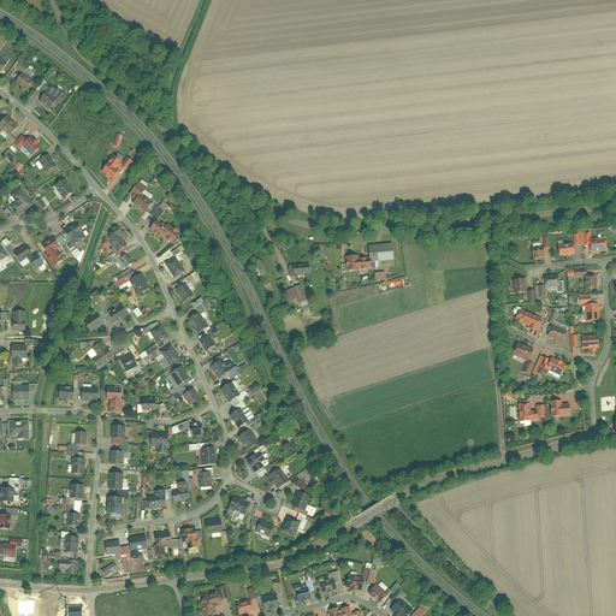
[(19,60),(15,66),(24,72),(17,82),(28,90),(34,81),(30,78),(35,72),(33,70),(35,67),(31,65),(29,67),(19,60)]
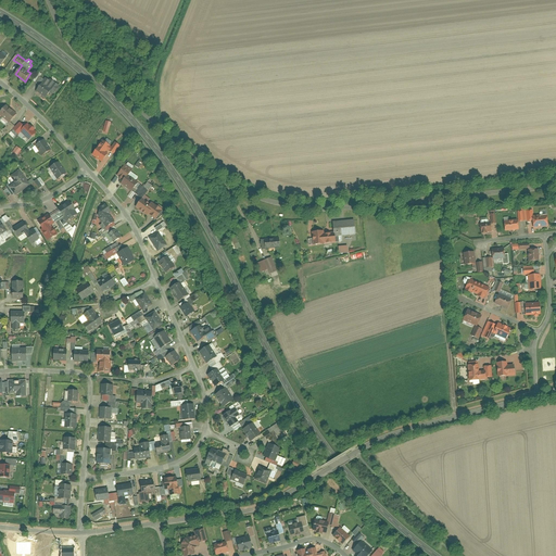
[(34,80),(41,86),(37,91),(47,99),(51,92),(54,96),(61,86),(50,78),(50,79),(46,77),(45,79),(40,76),(42,74),(40,72),(34,80)]
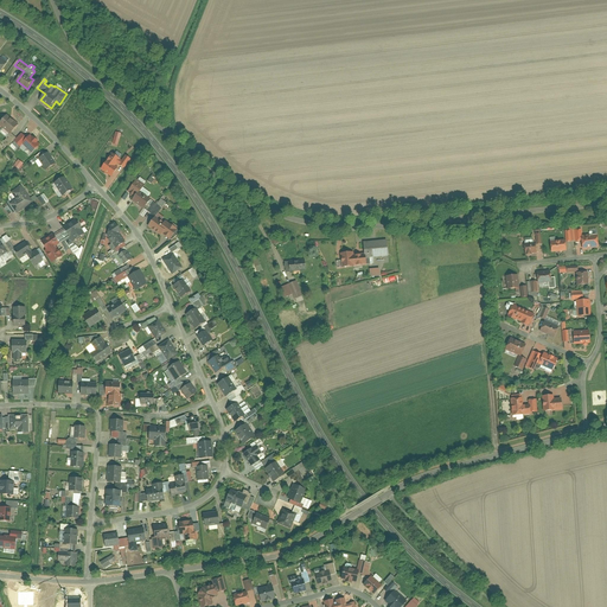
[(19,125),(8,115),(0,125),(11,134),(19,125)]
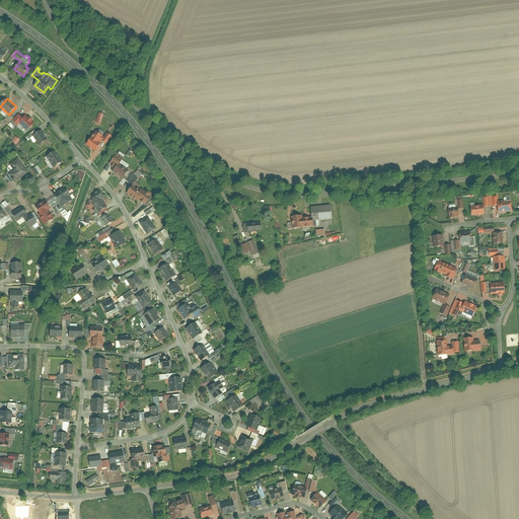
[(19,115),(13,121),(17,126),(20,123),(23,119),(19,115)]
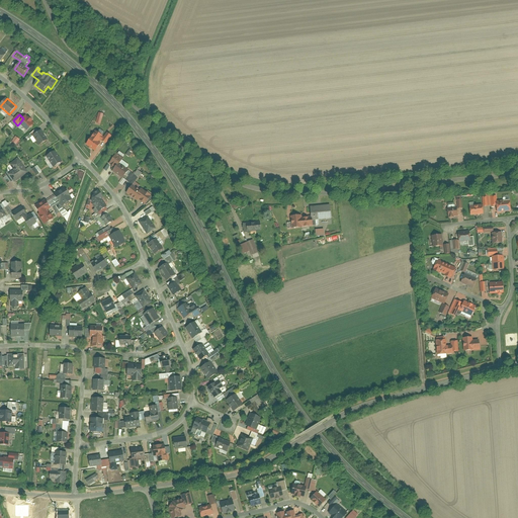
[(28,117),(26,115),(23,118),(20,122),(28,131),(34,123),(32,121),(33,120),(29,117),(28,117)]
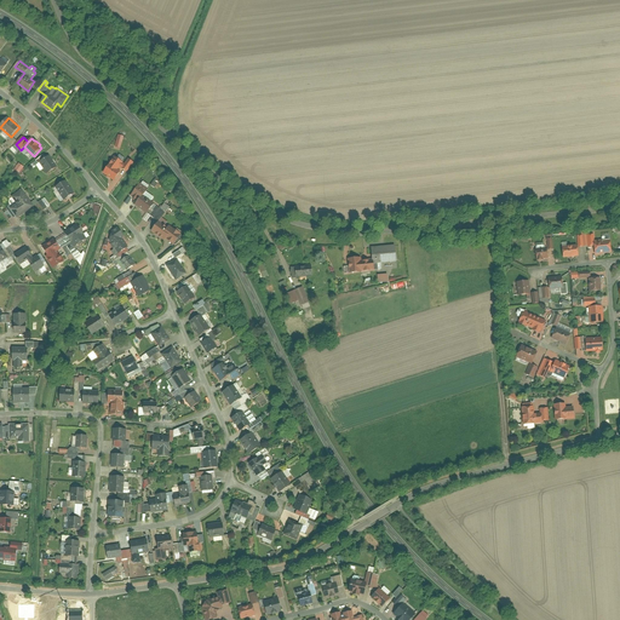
[(57,168),(49,156),(39,162),(47,176),(57,168)]
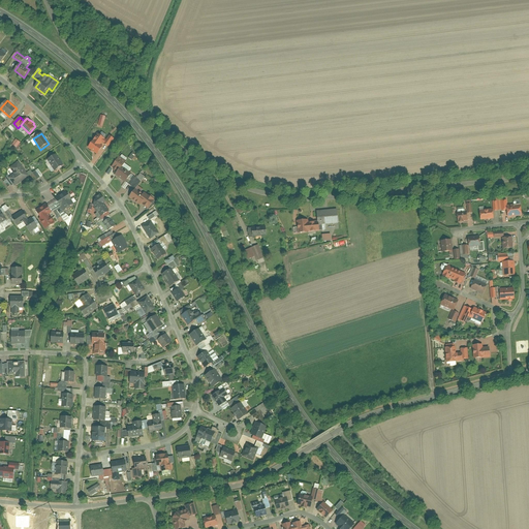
[(98,133),(88,147),(97,153),(104,143),(110,147),(116,138),(111,134),(107,138),(98,133)]
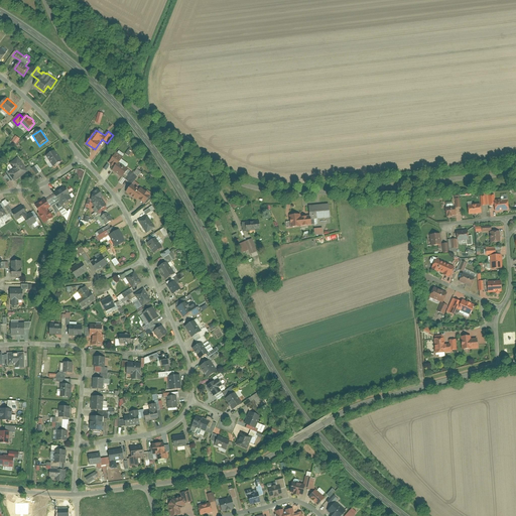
[(63,161),(55,150),(47,155),(55,167),(63,161)]
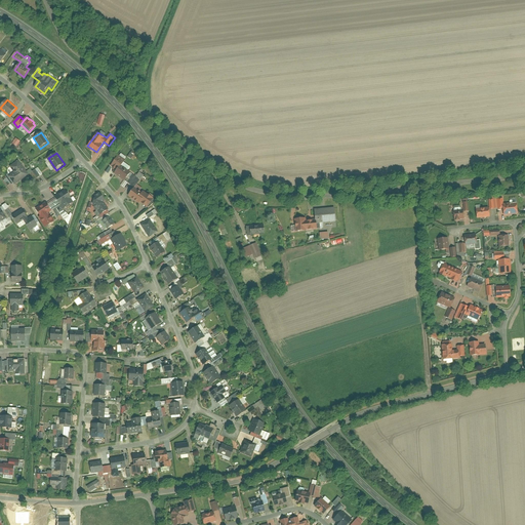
[(120,154),(112,165),(118,169),(115,172),(130,184),(136,175),(128,170),(131,166),(125,162),(126,159),(125,159),(127,157),(122,153),(121,155),(120,154)]
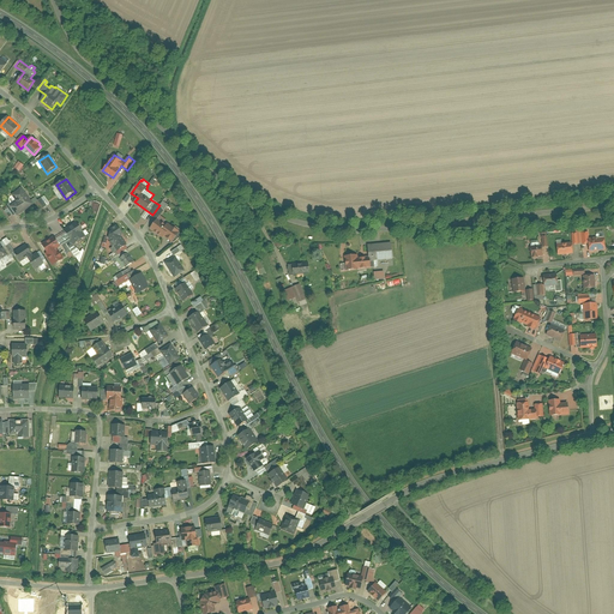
[(35,204),(23,187),(13,194),(17,200),(11,205),(18,216),(35,204)]
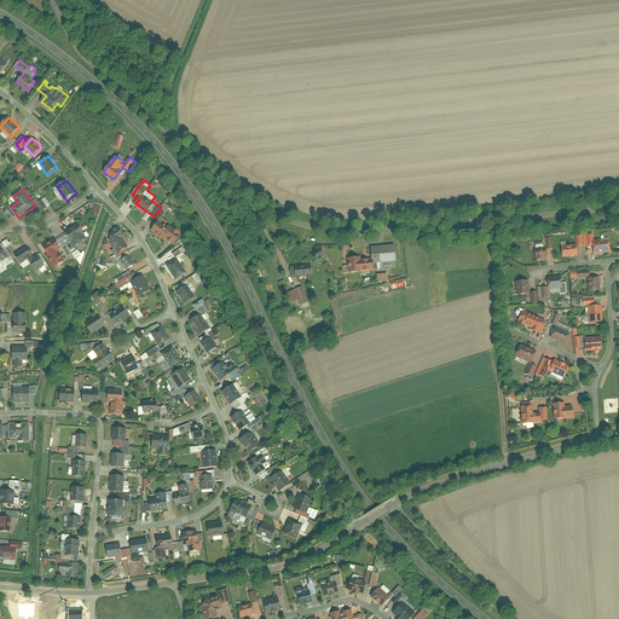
[(40,207),(39,208),(41,212),(50,206),(45,197),(38,202),(40,207)]
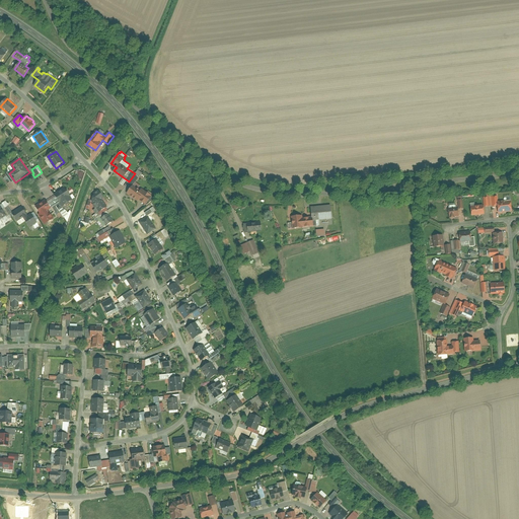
[(138,169),(130,181),(134,184),(128,194),(139,202),(140,200),(146,205),(153,196),(143,189),(142,190),(138,188),(141,184),(137,181),(143,172),(138,169)]
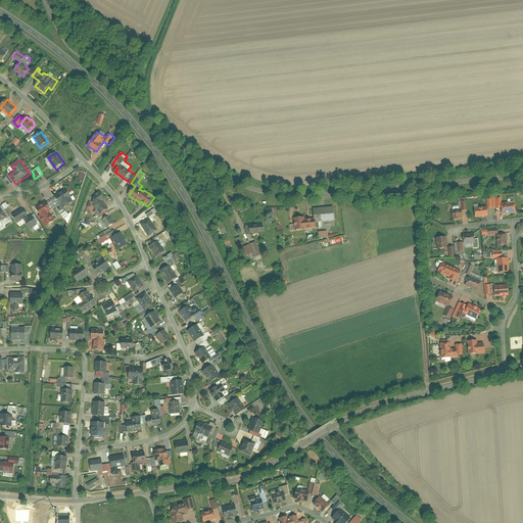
[(66,188),(56,195),(61,203),(64,207),(75,201),(66,188)]
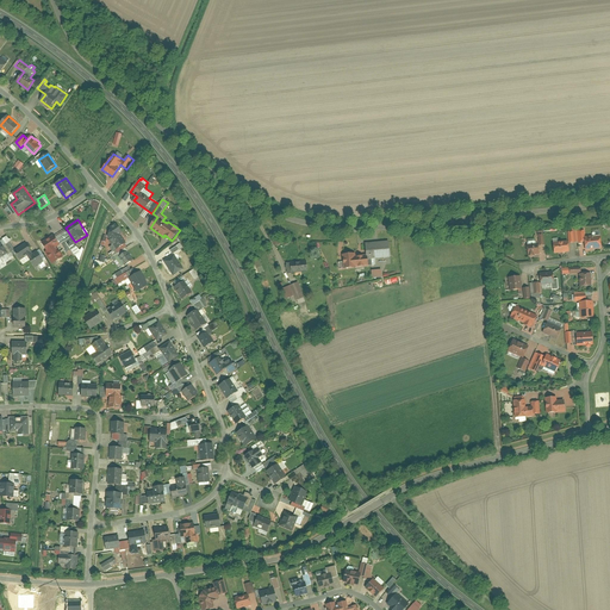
[(565,240),(574,238),(573,225),(573,223),(568,223),(568,226),(564,228),(564,236),(565,240)]
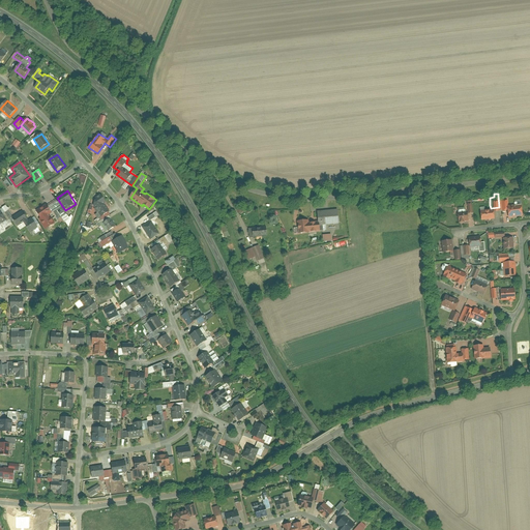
[(96,197),(95,204),(101,216),(111,211),(106,204),(108,203),(101,195),(96,197)]
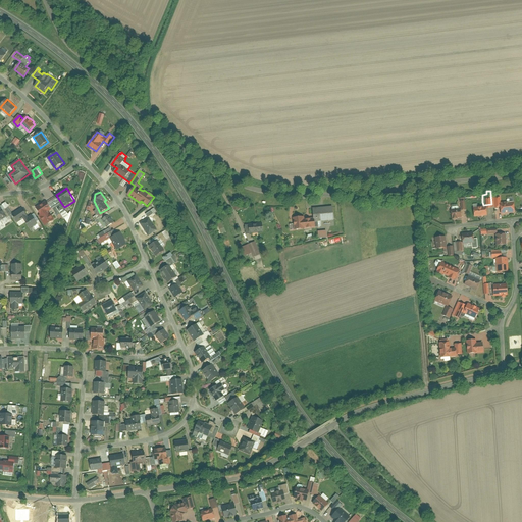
[(490,193),(491,204),(497,203),(498,211),(512,209),(510,198),(498,199),(497,192),(490,193)]
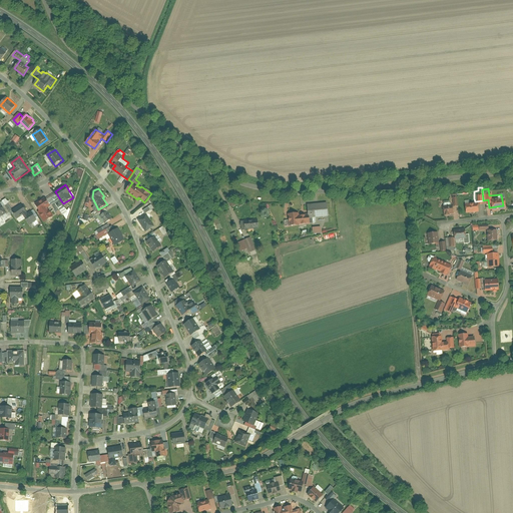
[(450,203),(454,203),(453,194),(448,194),(449,202),(440,203),(440,212),(451,211),(450,203)]
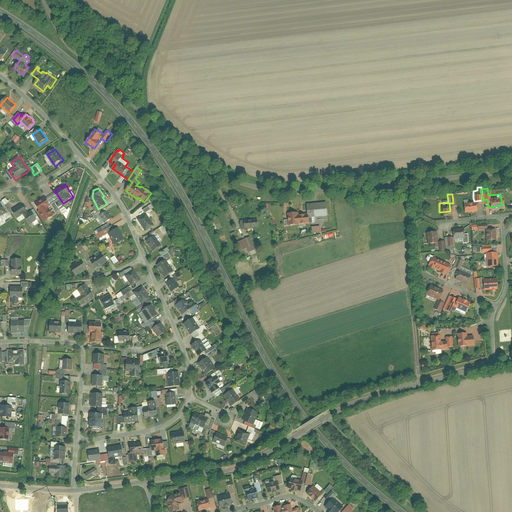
[(45,197),(35,203),(41,212),(48,207),(50,206),(45,197)]
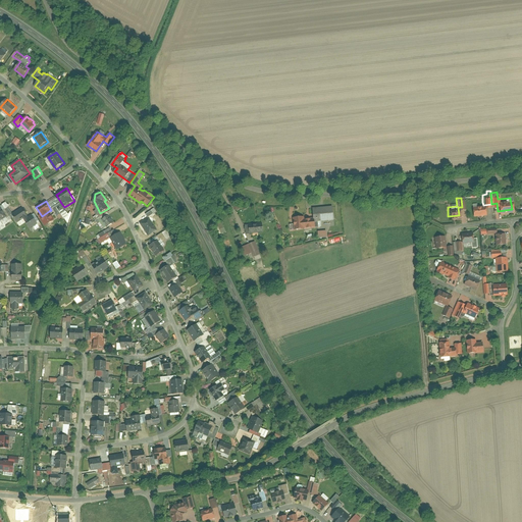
[(484,213),(483,205),(482,202),(468,204),(469,215),(484,213)]
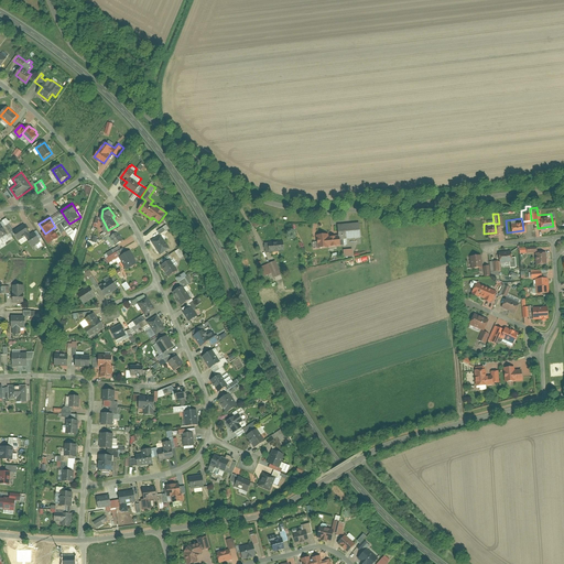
[(57,225),(63,232),(66,230),(71,227),(69,224),(66,219),(57,225)]
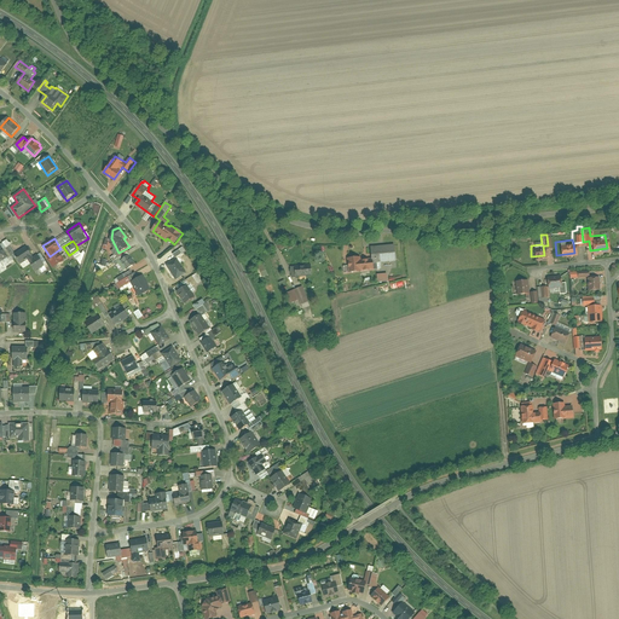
[(395,244),(372,247),(374,259),(374,262),(397,261),(395,244)]
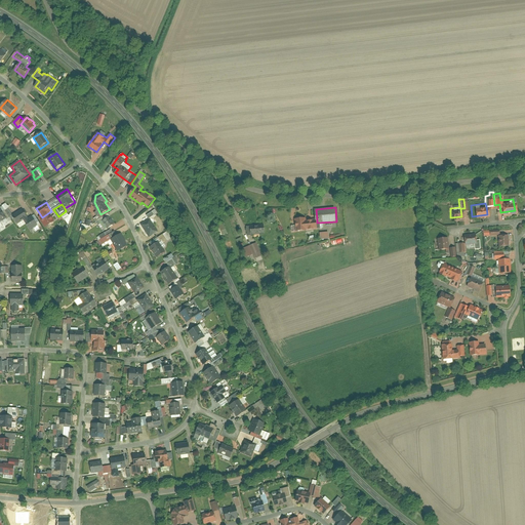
[(23,209),(13,215),(18,224),(25,219),(28,217),(23,209)]
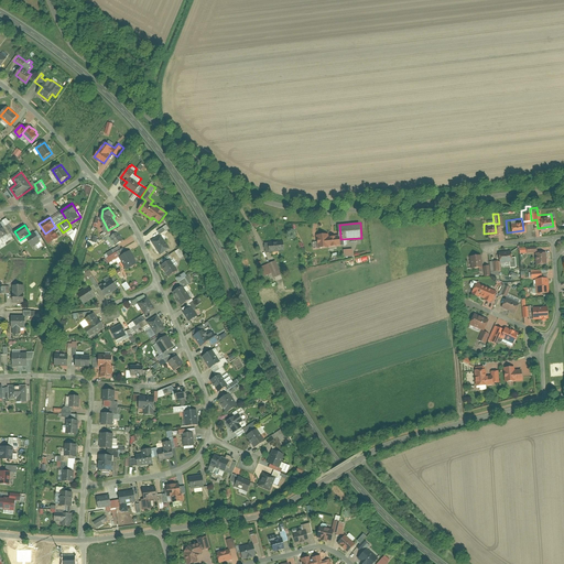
[(161,235),(152,240),(161,256),(171,249),(165,240),(169,238),(165,232),(171,229),(167,225),(159,230),(161,235)]
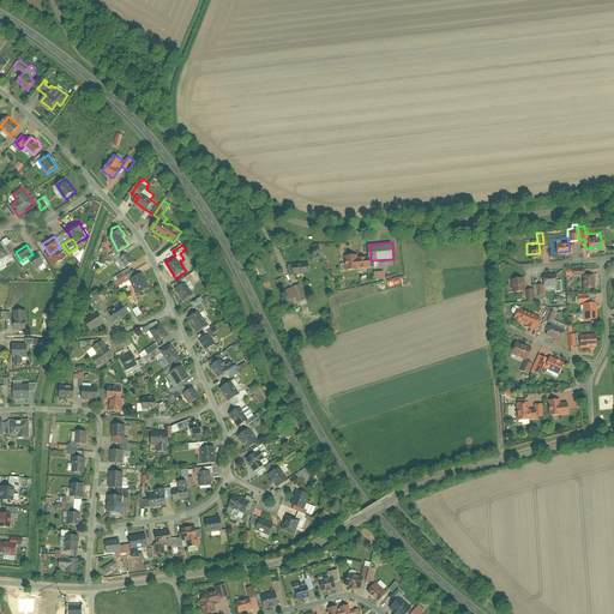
[(72,251),(80,263),(85,251),(83,248),(82,252),(77,247),(72,251)]
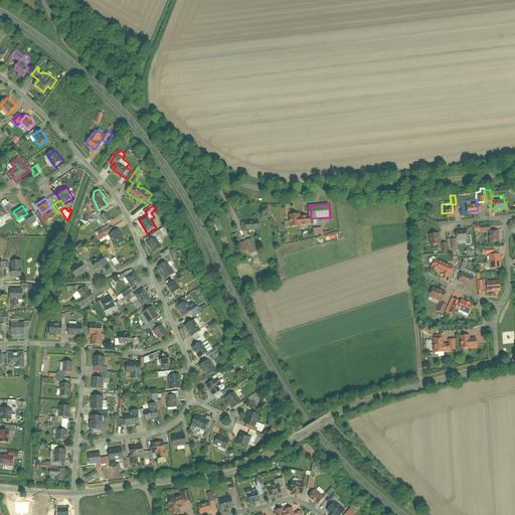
[(39,214),(45,222),(54,217),(48,208),(41,213),(39,214)]
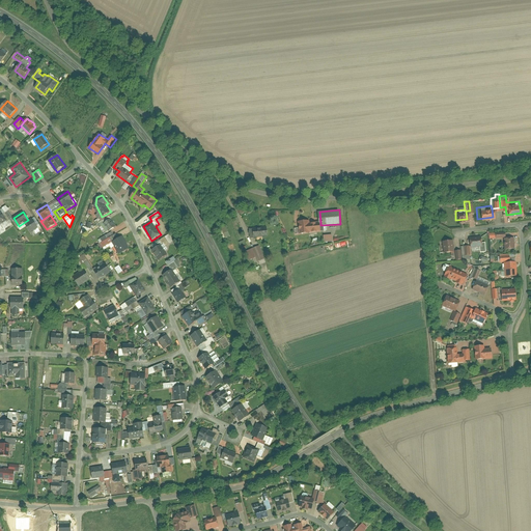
[(239,217),(232,220),(234,225),(241,222),(239,217)]
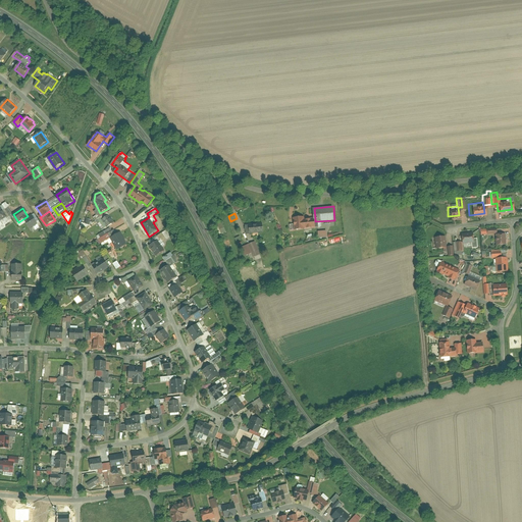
[(114,222),(110,215),(103,219),(108,226),(114,222)]
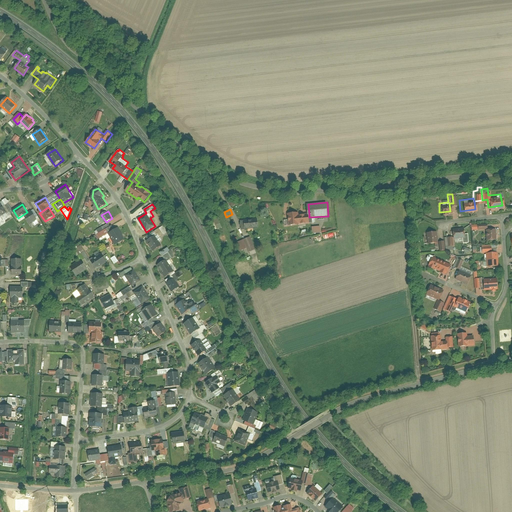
[(30,224),(37,220),(32,212),(29,215),(26,217),(25,217),(30,224)]
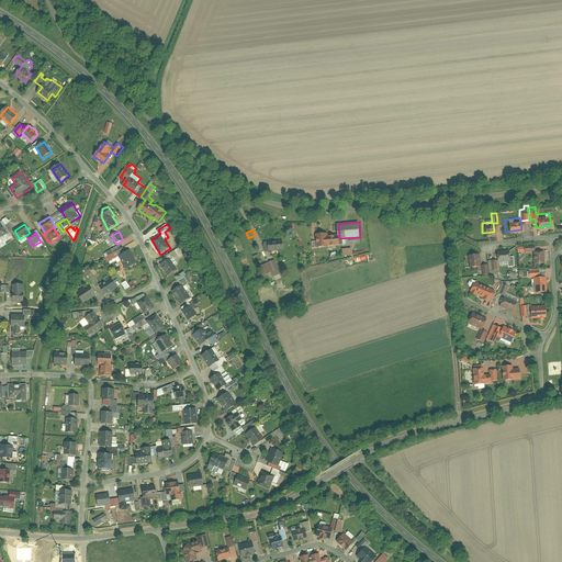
[(327,233),(316,234),(317,246),(328,245),(328,236),(327,233)]
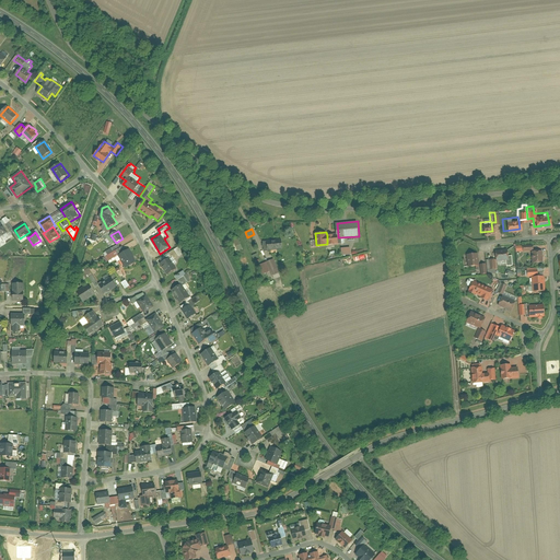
[(327,235),(327,244),(338,244),(338,237),(338,234),(327,235)]
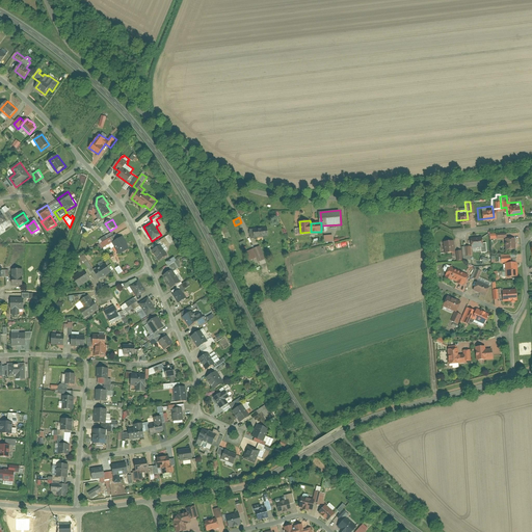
[(231,235),(228,227),(222,228),(227,237),(231,235)]
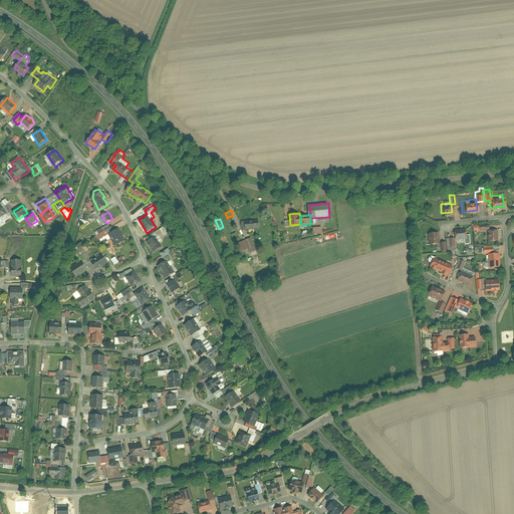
[(259,220),(242,221),(243,230),(260,229),(259,220)]
